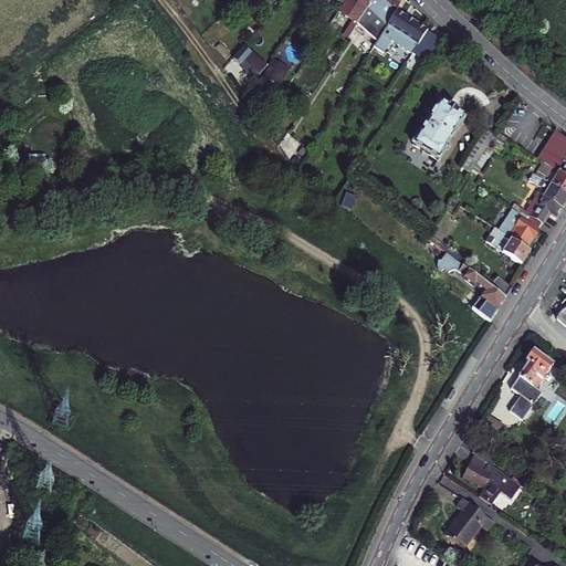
[(344,0),(343,3),(360,17),(367,7),(370,0),(344,0)]
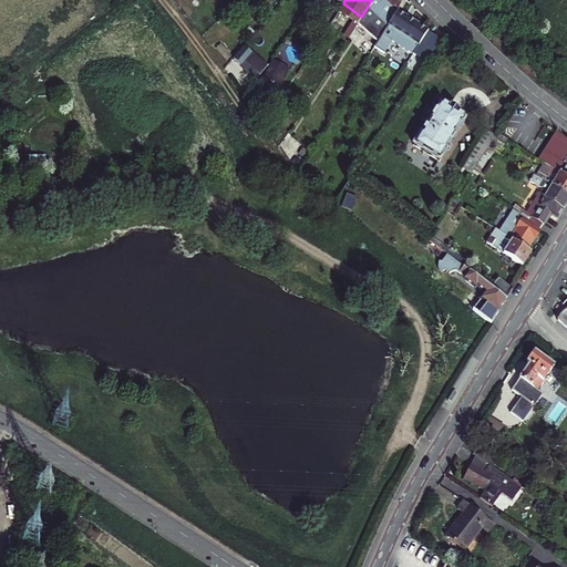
[(388,24),(397,11),(403,0),(371,0),(368,7),(388,24)]
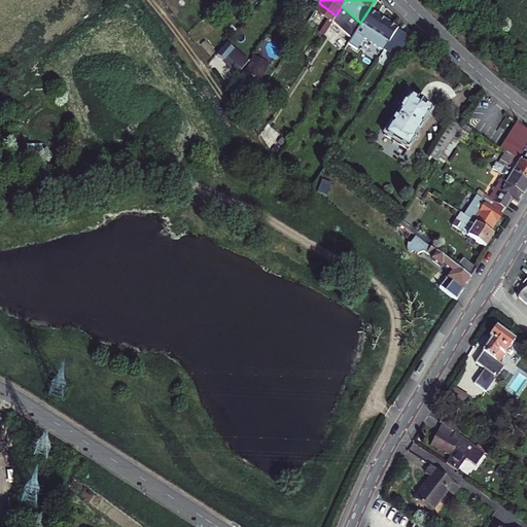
[(341,53),(347,57),(357,40),(358,41),(366,28),(386,41),(387,41),(396,47),(405,35),(369,10),(360,23),(341,53)]
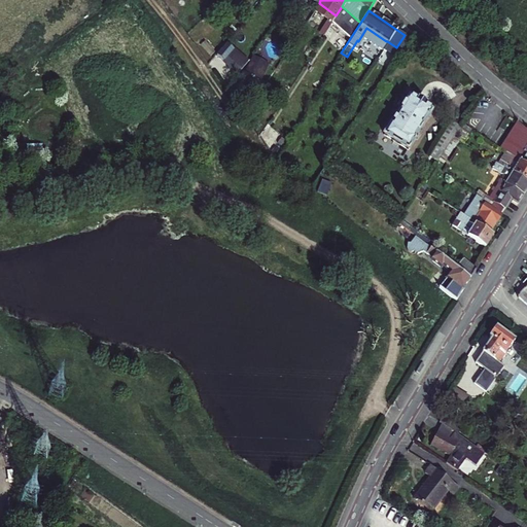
[(394,123),(393,124),(386,134),(408,148),(415,138),(414,136),(431,110),(423,105),(425,102),(419,98),(417,100),(412,97),(394,123)]
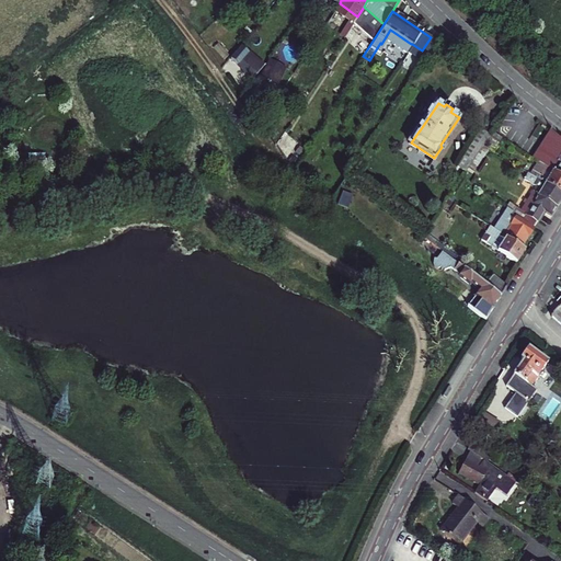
[(488,140),(491,135),(482,129),(462,157),(471,163),(478,155),(484,145),(488,140)]
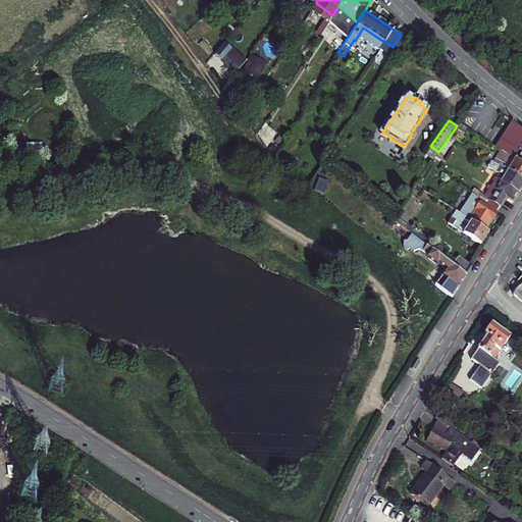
[(457,125),(454,131),(457,133),(459,131),(464,134),(467,128),(459,122),(457,125)]
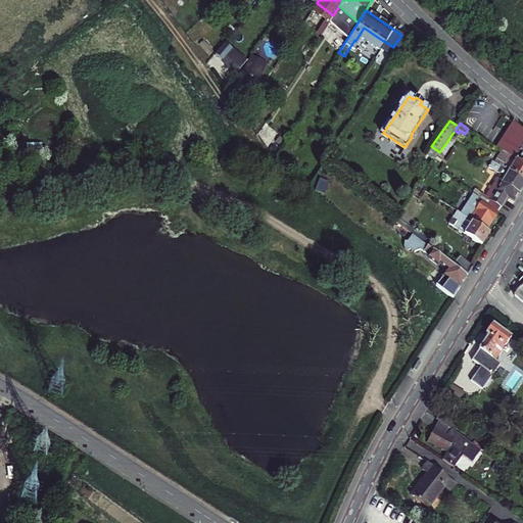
[(507,145),(503,150),(522,163),(522,127),(522,129),(514,123),(502,141),(507,145)]
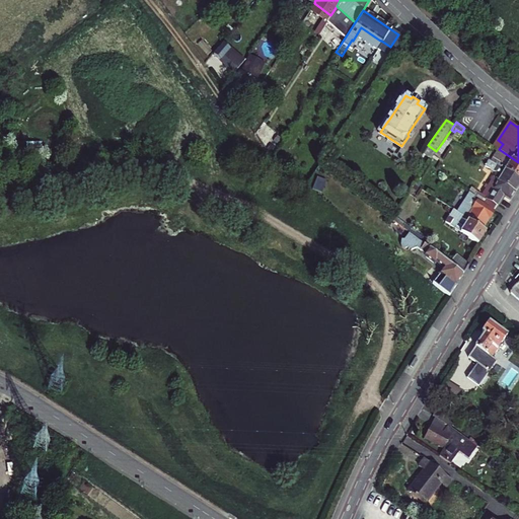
[(448,134),(442,143),(448,147),(454,138),(448,134)]
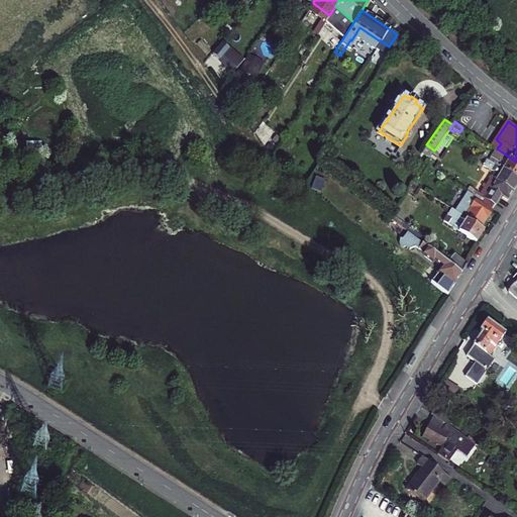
[(492,145),(497,148),(501,143),(496,139),(492,145)]
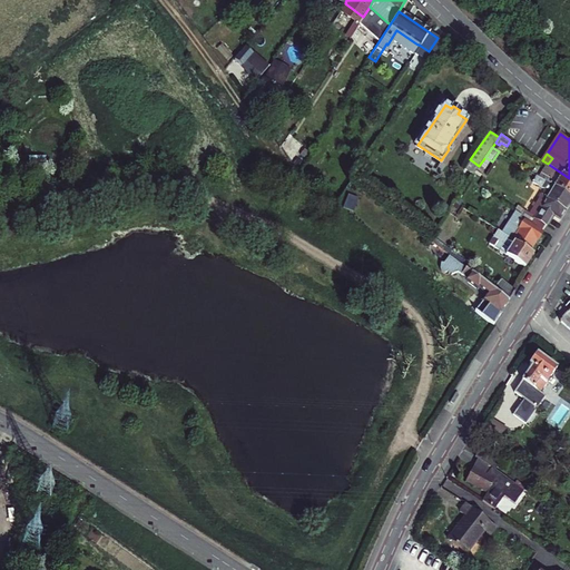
[(569,178),(548,164),(539,177),(569,197),(569,178)]
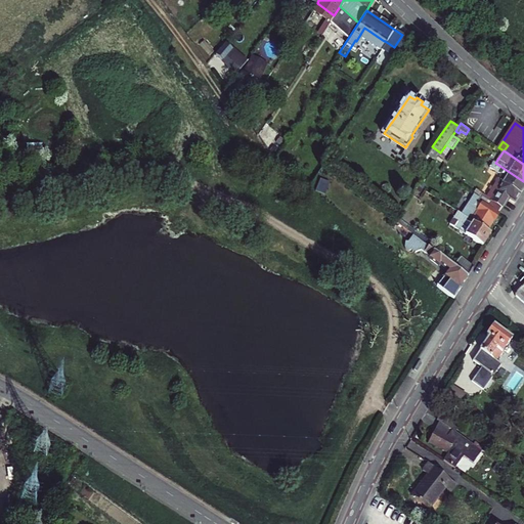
[(520,193),(523,186),(523,181),(495,163),(493,162),(489,168),(499,175),(497,179),(520,193)]
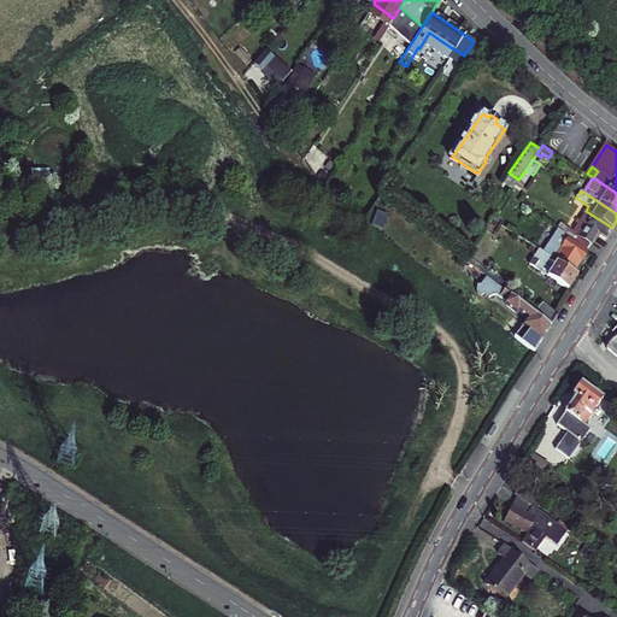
[(612,228),(586,211),(573,230),(569,228),(568,229),(592,246),(599,235),(605,239),(612,228)]
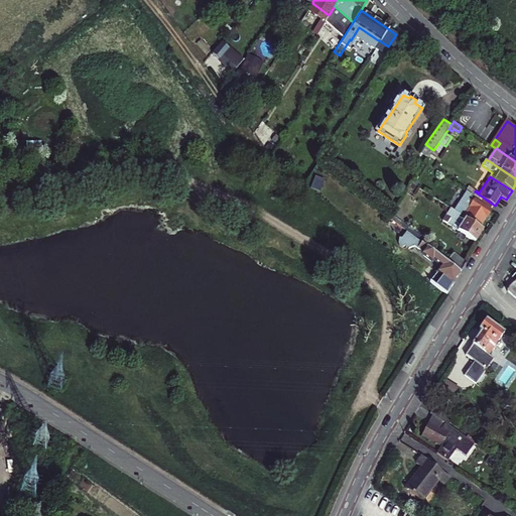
[(475,191),(472,196),(493,210),(495,206),(475,191)]
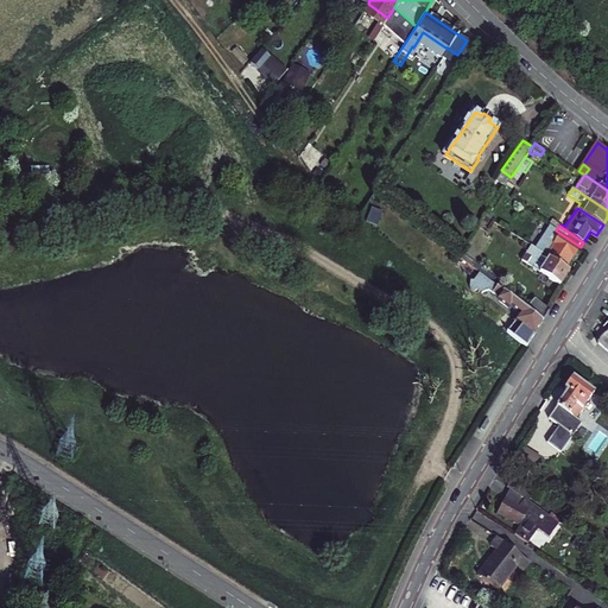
[(581,247),(556,230),(555,234),(558,236),(555,241),(548,238),(543,245),(520,230),(515,236),(531,246),(567,268),(581,247)]
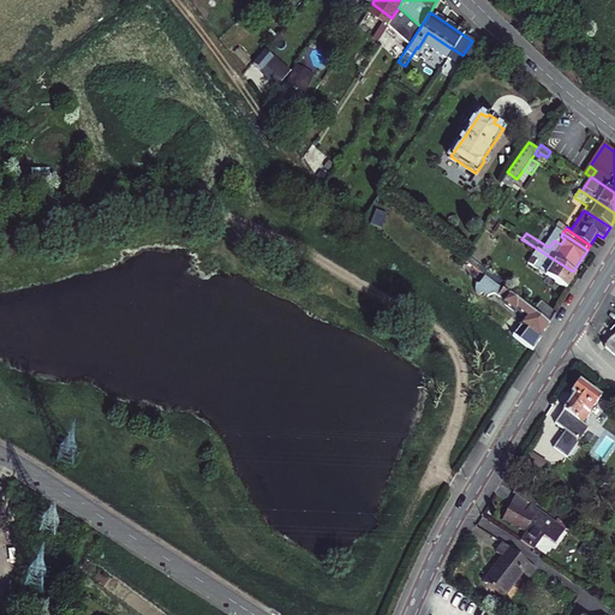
[(527,263),(567,290),(577,274),(573,272),(537,249),(527,263)]
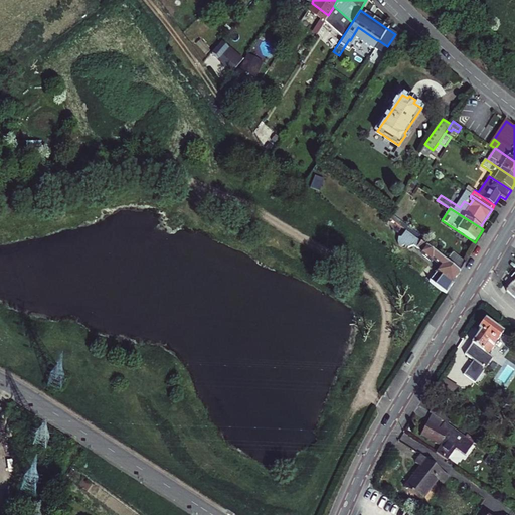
[(427,241),(391,213),(388,217),(389,218),(424,245),(427,241)]
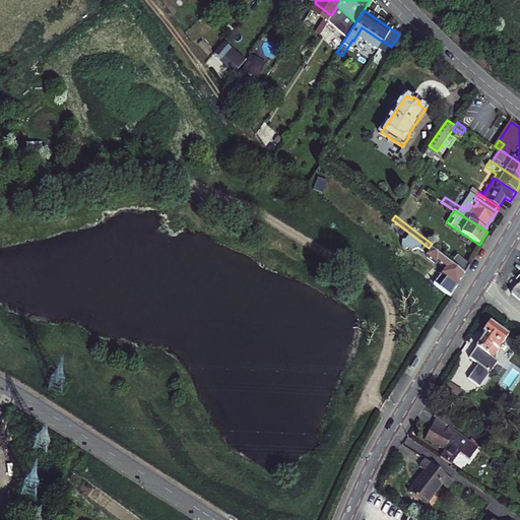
[(429,248),(393,220),(388,229),(409,245),(408,247),(413,251),(415,248),(425,254),(426,258),(433,264),(438,265),(445,269),(433,284),(449,297),(463,274),(451,265),(429,248)]
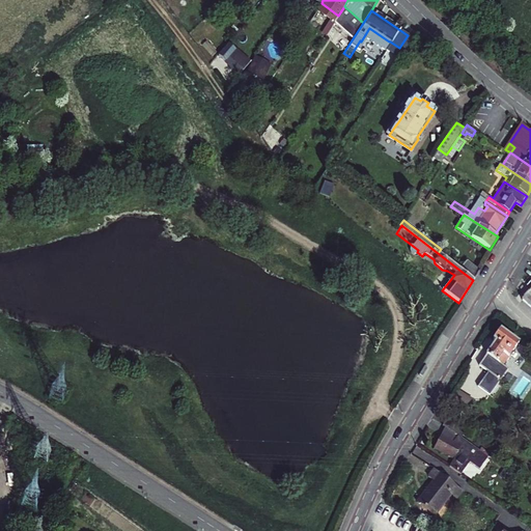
[(467,260),(460,271),(473,280),(479,271),(467,260)]
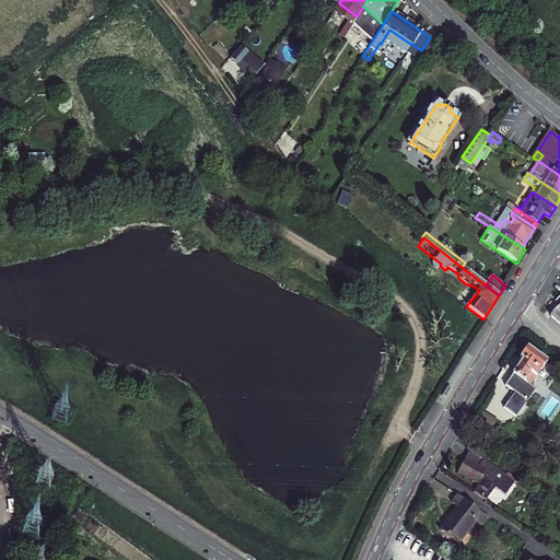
[(548,361),(528,348),(521,359),(523,360),(505,386),(528,403),(537,389),(532,386),(548,361)]
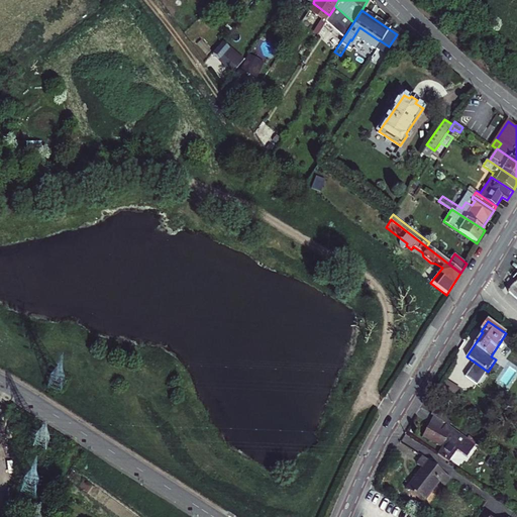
[(437,454),(449,462),(457,449),(468,456),(477,444),(450,426),(454,420),(452,418),(455,413),(441,403),(435,414),(436,415),(448,424),(444,430),(431,423),(424,436),(442,447),(437,454)]
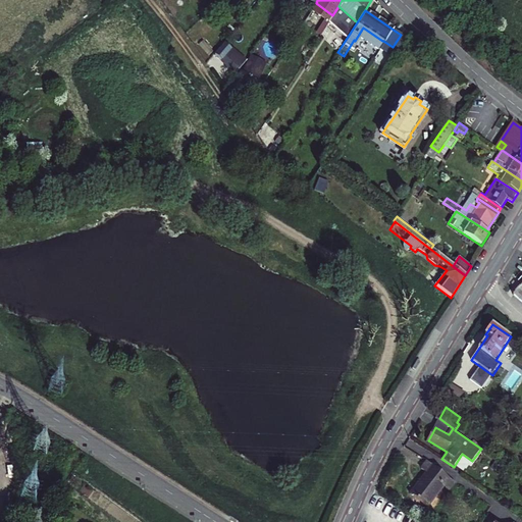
[(453,428),(440,419),(435,427),(449,434),(453,428)]
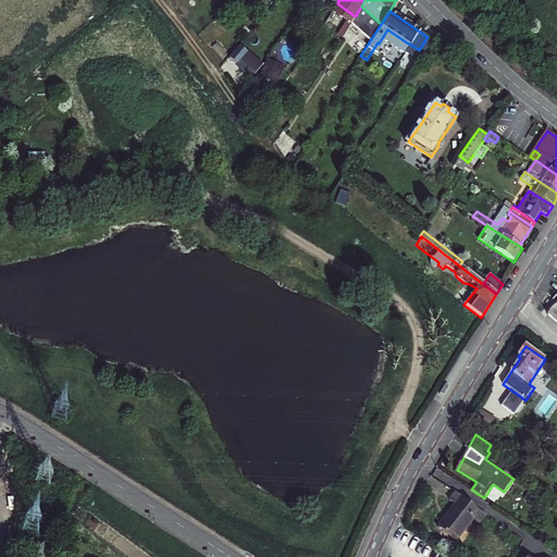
[(486,515),(457,492),(450,500),(457,505),(440,527),(458,542),(475,519),(481,522),(486,515)]
